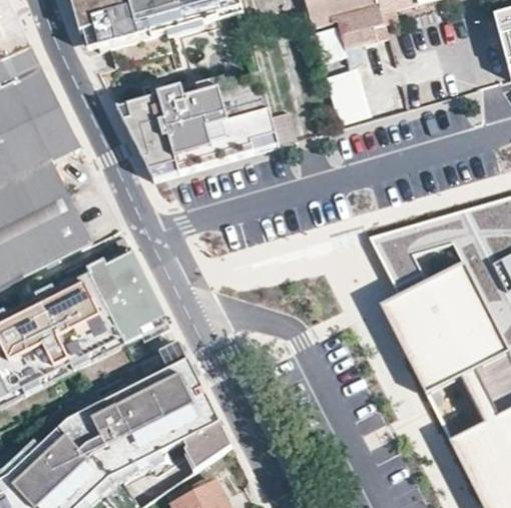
[(80,145),(15,176),(0,144),(0,82),(32,67),(41,83),(48,80),(7,0),(0,0),(0,286),(91,240),(58,173),(56,169),(85,155),(80,145)]
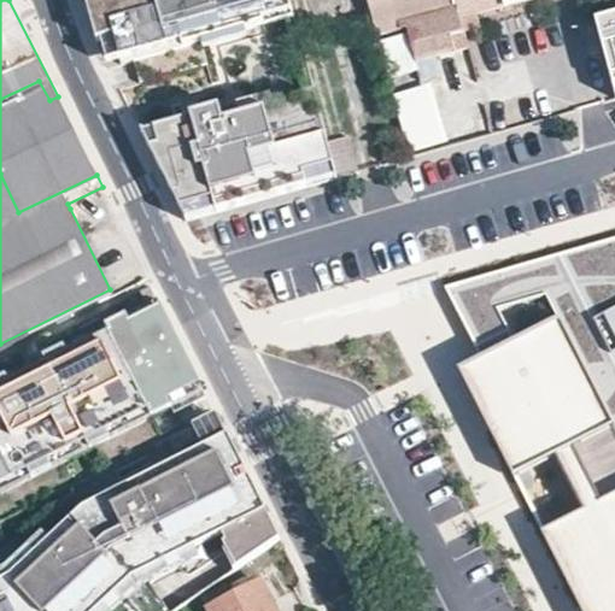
[(290,7),(287,0),(85,0),(94,33),(111,28),(118,56),(130,52),(138,75),(204,56),(198,33),(290,7)]
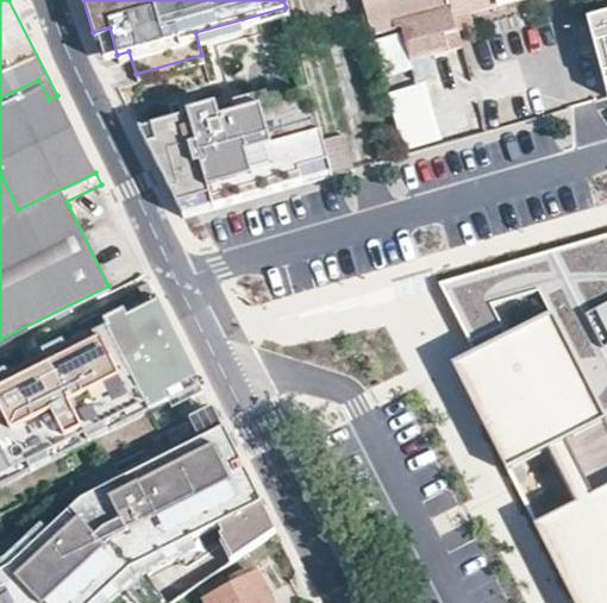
[(470,7),(468,0),(357,0),(379,73),(406,66),(410,75),(448,64),(443,46),(477,37),(470,7)]
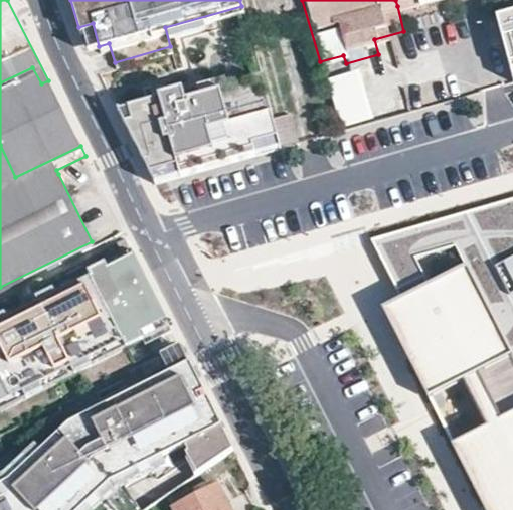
[(512,75),(512,9),(491,15),(509,77),(512,75)]
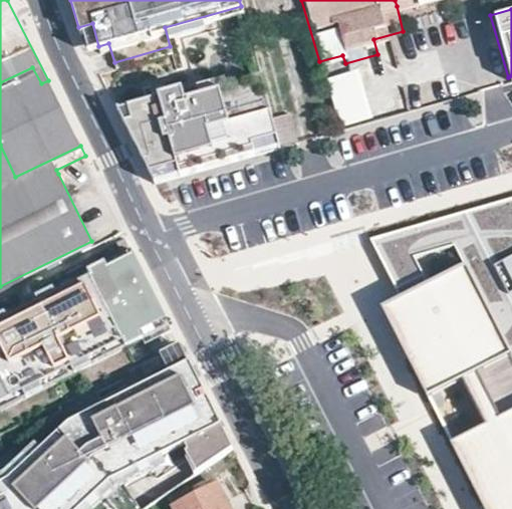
[(356,66),(324,75),(338,124),(370,115),(356,66)]
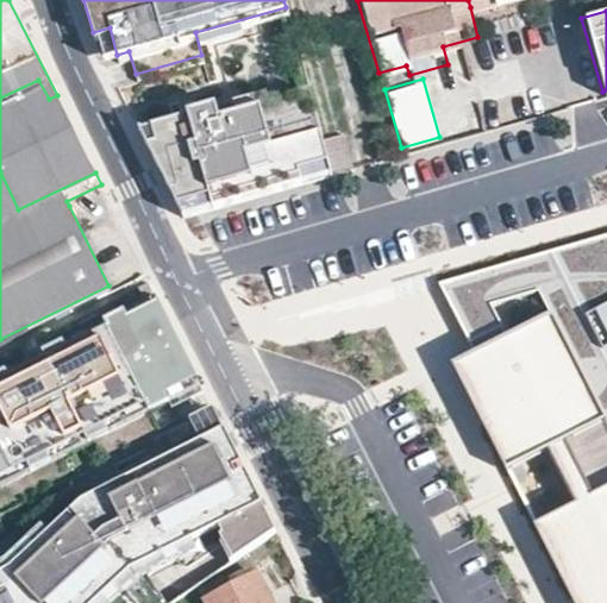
[(0,171),(18,209),(95,173),(57,95),(49,99),(38,80),(0,98),(0,171)]
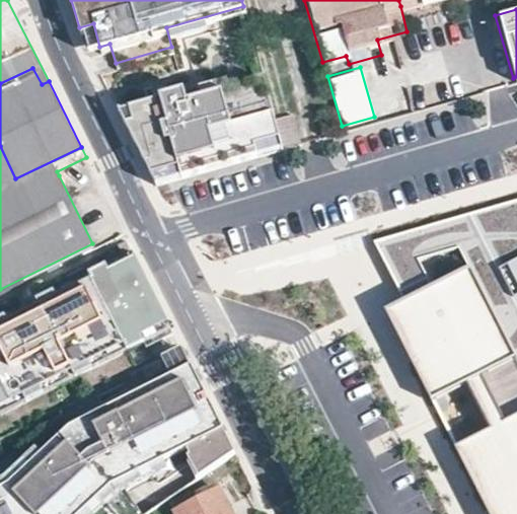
[(282,149),(273,116),(263,79),(223,90),(194,99),(179,104),(176,92),(152,99),(152,102),(155,112),(122,122),(153,188),(282,149)]
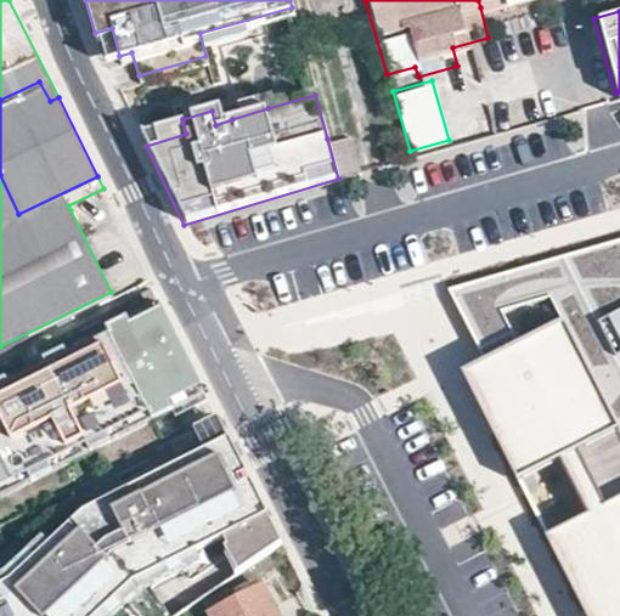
[(232,119),(268,108),(264,97),(229,108),(232,119)]
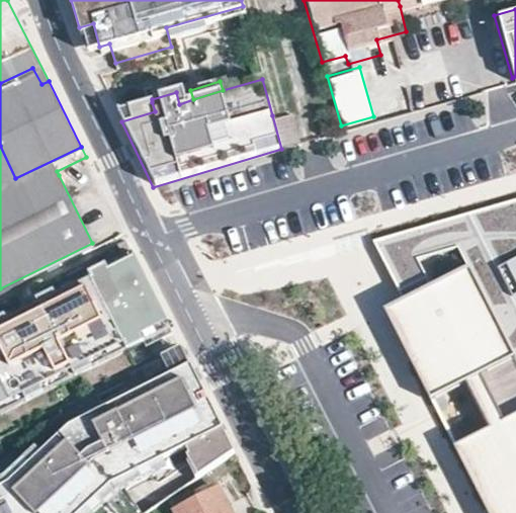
[(155,111),(152,102),(117,112),(121,121),(155,111)]
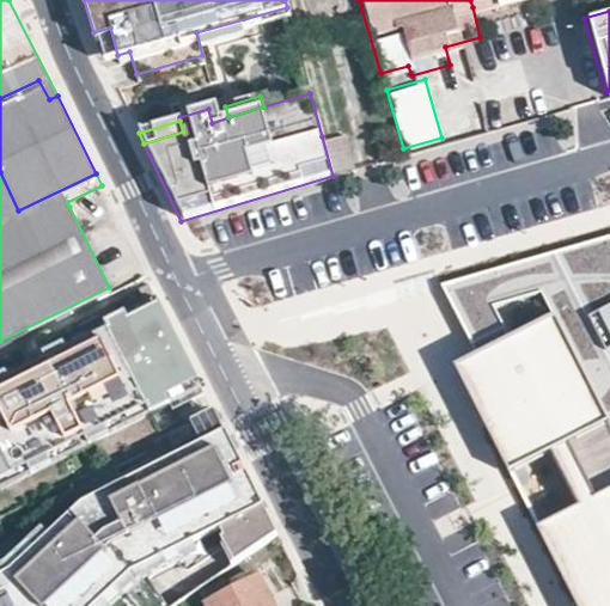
[(355,169),(342,130),(322,136),(333,176),(355,169)]
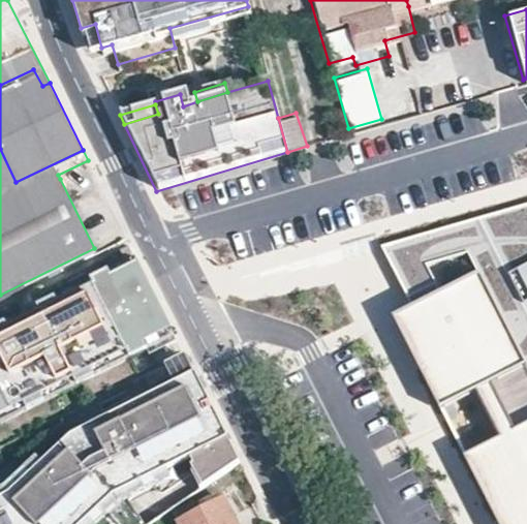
[(526,523),(526,201),(383,243),(413,304),(392,316),(502,523),(526,523)]
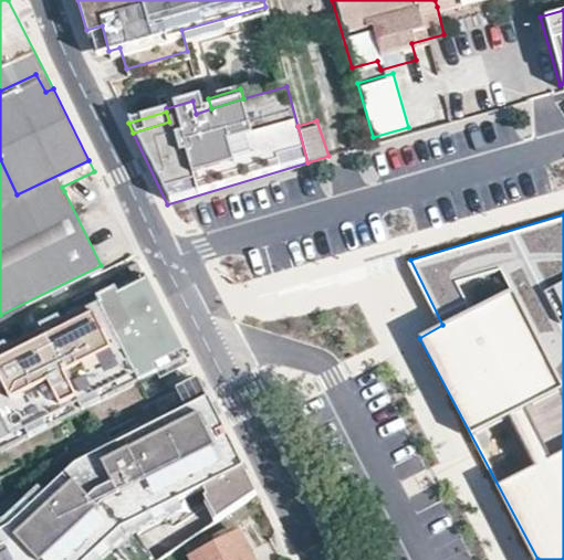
[(119,293),(148,278),(143,268),(115,283),(119,293)]
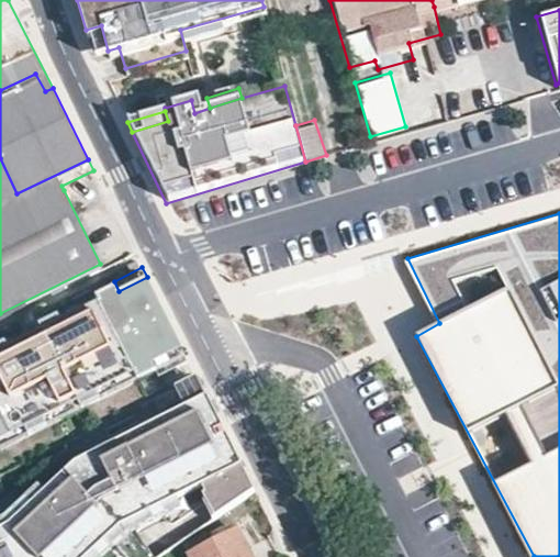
[(179,342),(147,277),(119,291),(114,281),(98,290),(102,300),(63,320),(57,310),(40,319),(45,329),(10,346),(4,336),(0,338),(0,432),(24,420),(30,430),(46,421),(42,412),(77,394),(81,403),(99,394),(94,386),(134,365),(140,375),(156,366),(152,356),(179,342)]
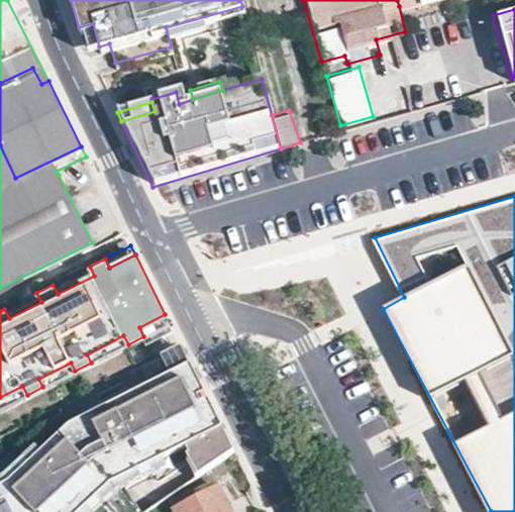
[(58,294),(94,276),(90,267),(53,285),(58,294)]
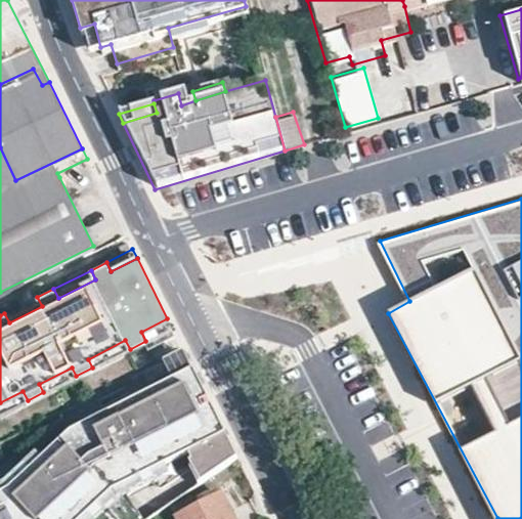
[(9,322),(42,306),(37,297),(4,313),(9,322)]
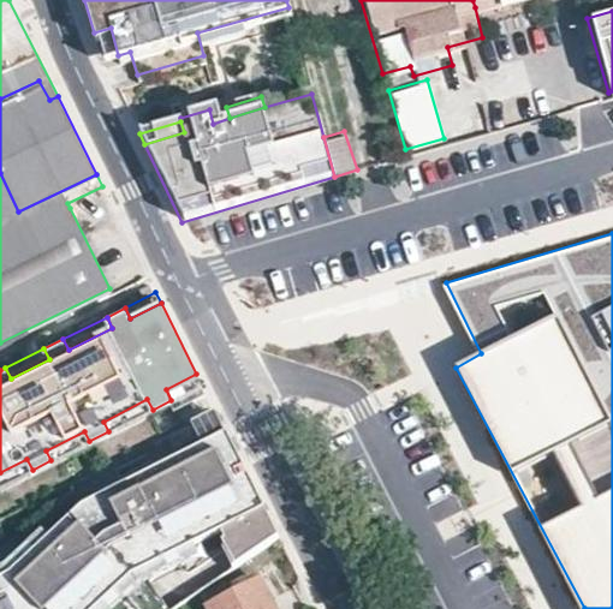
[(171,400),(201,384),(196,374),(166,389),(171,400)]
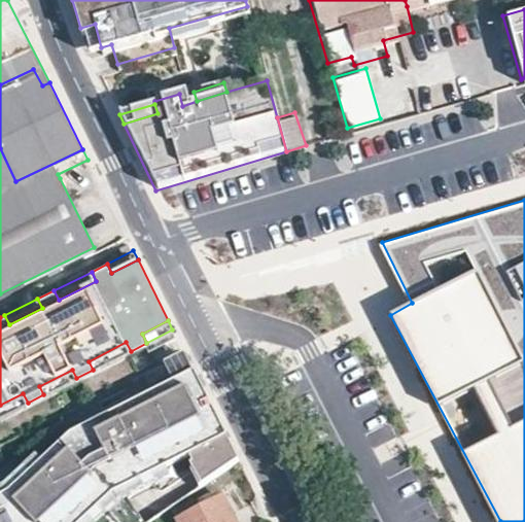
[(93,370),(131,351),(126,342),(89,361),(93,370)]
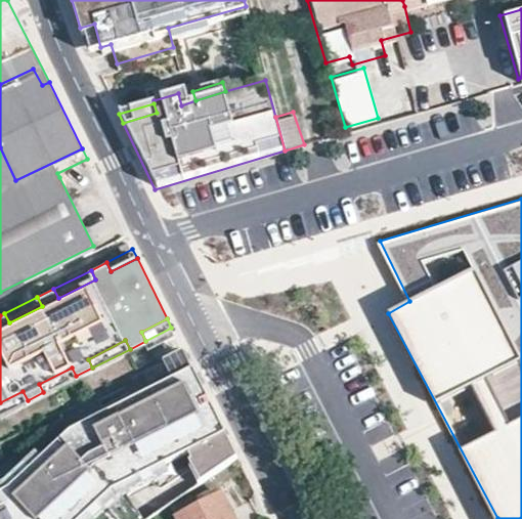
[(222,429),(189,364),(68,426),(40,456),(7,490),(0,493),(0,518),(76,518),(92,503),(106,487),(120,480),(163,459),(222,429)]
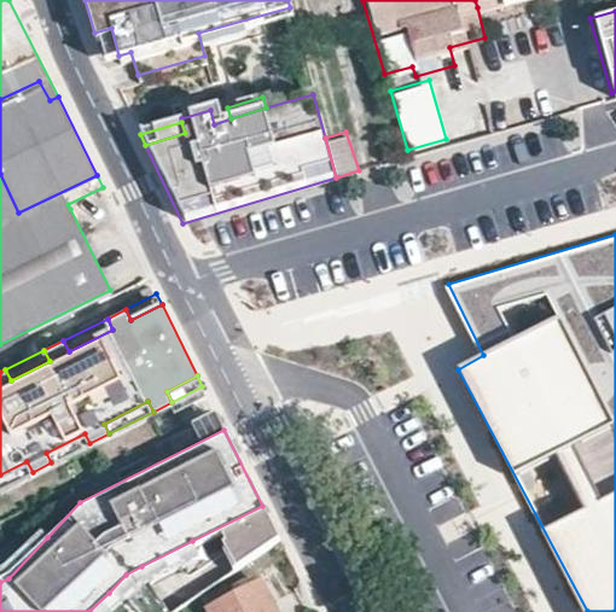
[(51,462),(89,443),(85,433),(46,453),(51,462)]
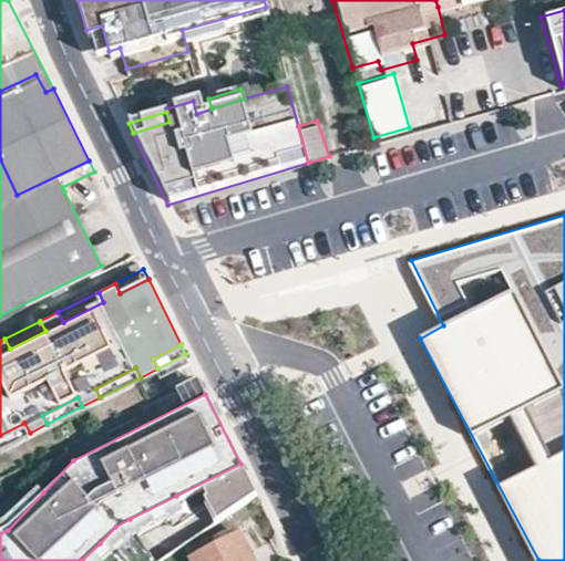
[(0,443),(2,447),(30,433),(24,423),(0,435),(0,443)]
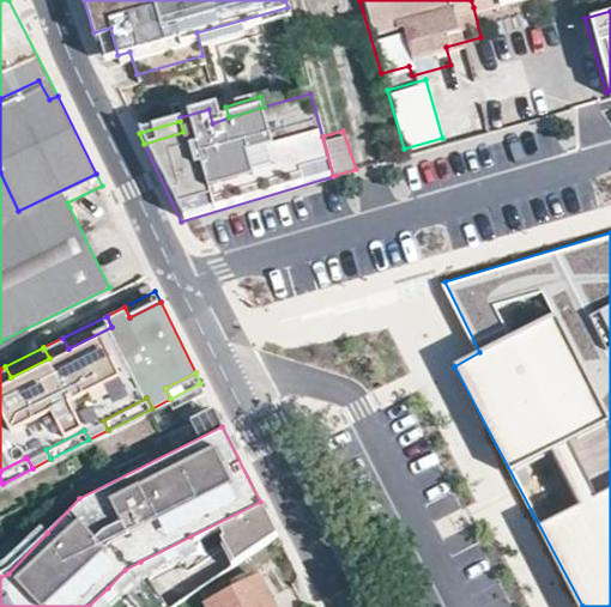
[(0,577),(8,574),(47,533),(40,524),(1,566),(0,566),(0,577)]
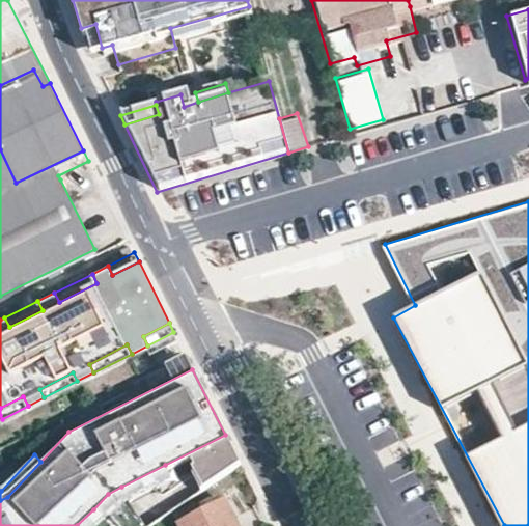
[(124,494),(169,471),(165,465),(121,487),(124,494)]
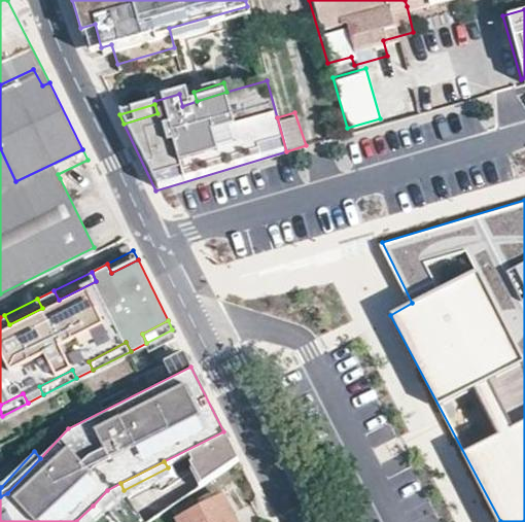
[(99,511),(113,495),(124,490),(120,483),(107,490),(93,506),(99,511)]
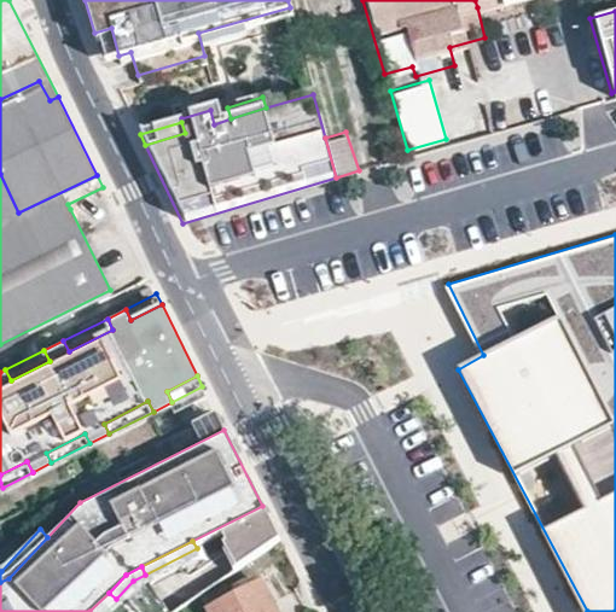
[(208,611),(275,611),(259,577),(230,593),(205,605),(208,611)]
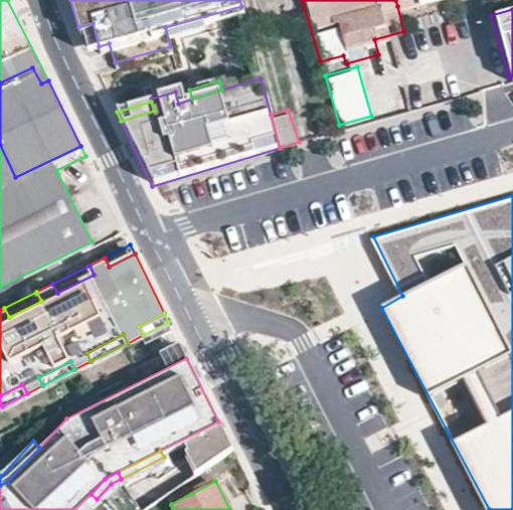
[(166,494),(171,504),(191,494),(186,484),(166,494)]
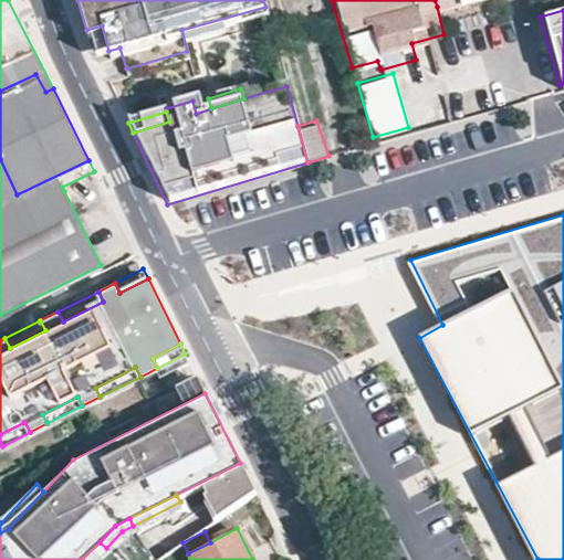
[(94,559),(106,548),(100,542),(82,559),(94,559)]
